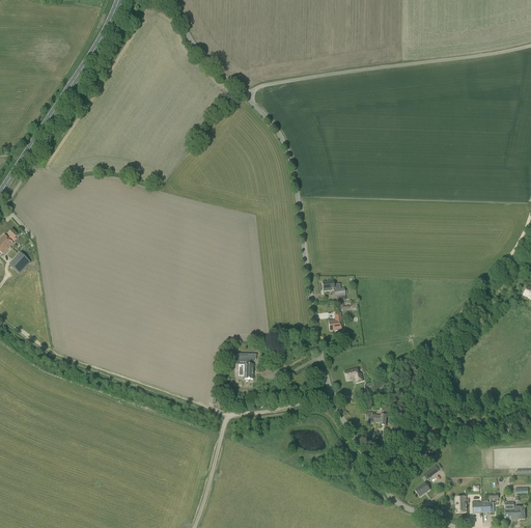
[(4,232),(0,237),(0,249),(3,252),(14,241),(11,240),(14,237),(14,238),(15,238),(17,237),(16,234),(18,232),(12,227),(8,232),(6,234),(4,232)]
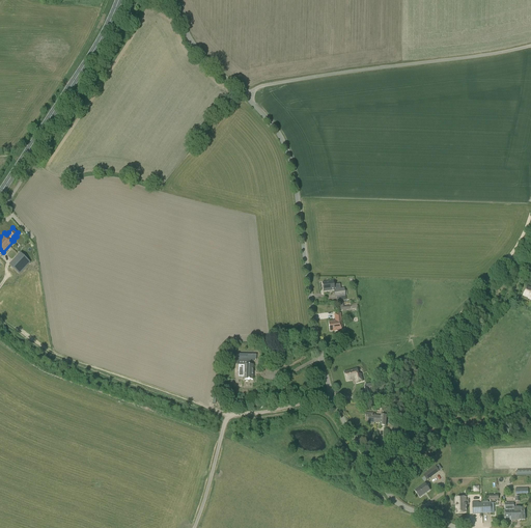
[(19,272),(30,259),(20,250),(8,262),(19,272)]
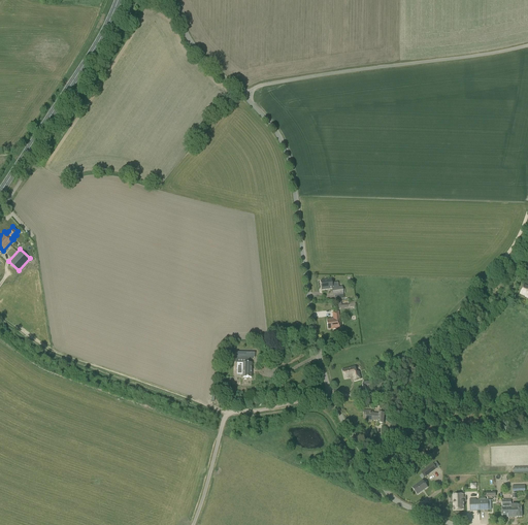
[(332,281),(332,276),(321,279),(323,287),(332,286),(333,293),(343,292),(342,284),(338,284),(338,280),(337,280),(332,281)]
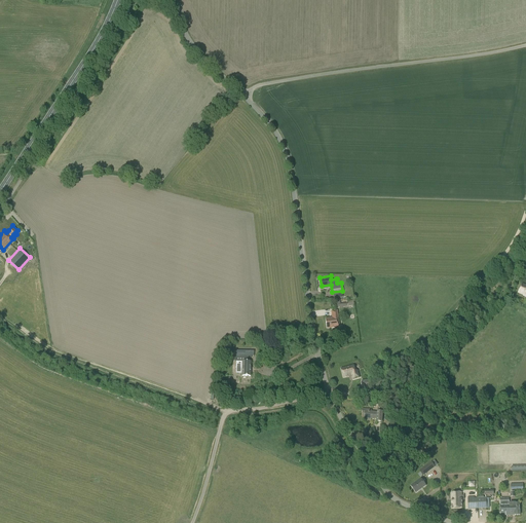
[(338,314),(338,311),(338,308),(332,308),(333,315),(326,316),(327,326),(340,325),(339,314),(338,314)]
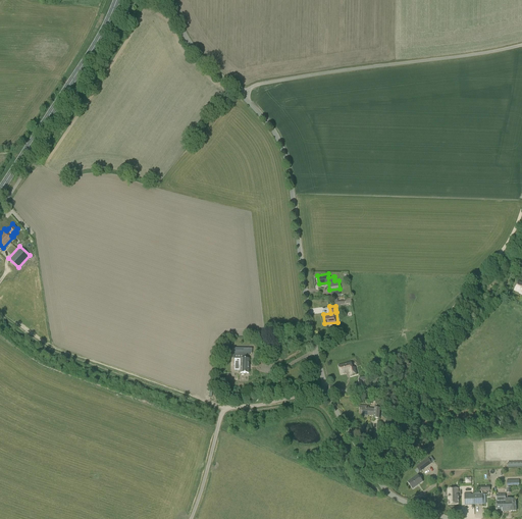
[(252,350),(252,346),(233,346),(233,356),(235,356),(235,368),(241,368),(241,370),(249,371),(249,356),(248,356),(248,352),(251,352),(251,350),(252,350)]
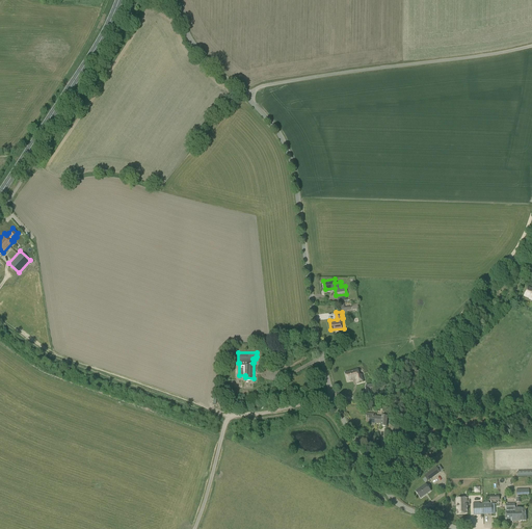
[(360,372),(357,367),(345,370),(348,378),(356,376),(357,381),(364,379),(362,372),(360,372)]
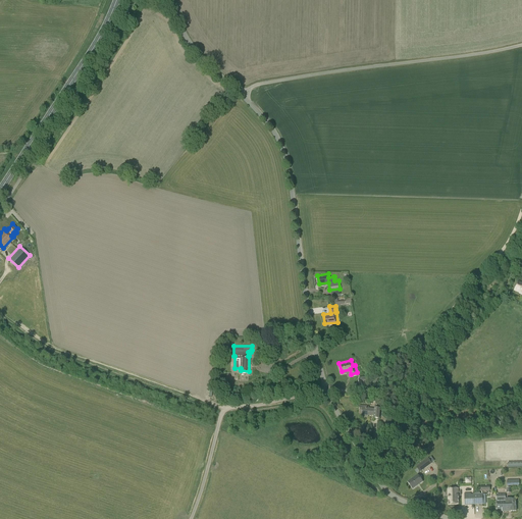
[(375,406),(369,405),(370,403),(364,403),(363,413),(367,413),(367,412),(375,413),(374,415),(379,416),(380,406),(375,405),(375,406)]
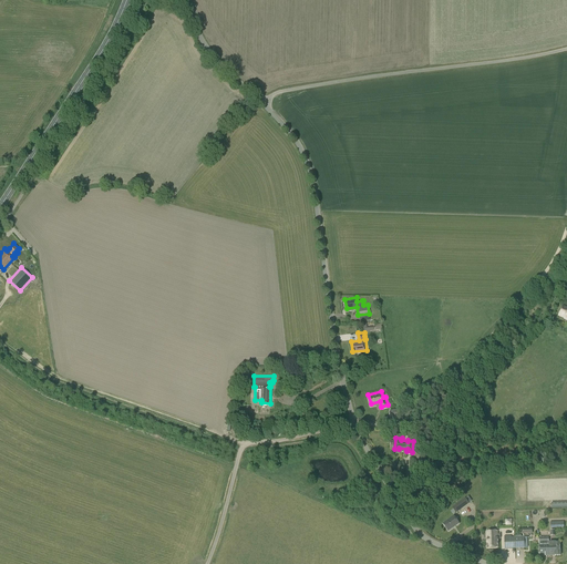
[(456,510),(470,501),(465,494),(452,504),(456,510)]
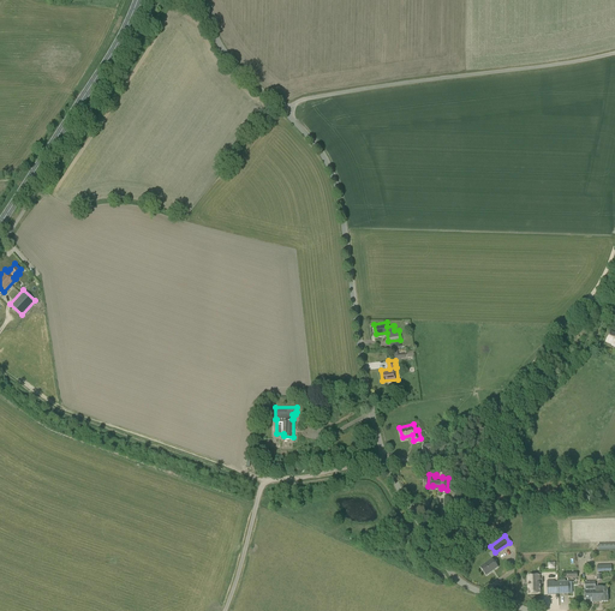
[(487,571),(499,564),(493,556),(482,564),(487,571)]
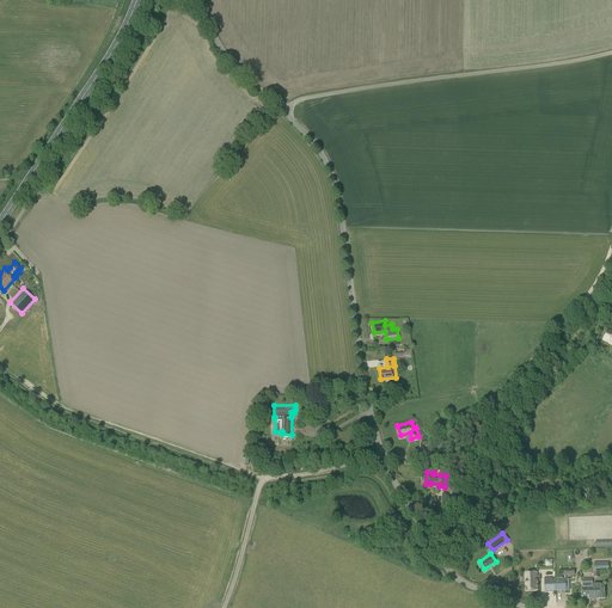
[(537,572),(537,570),(525,570),(525,581),(528,581),(528,587),(538,587),(537,584),(538,584),(538,582),(537,582),(537,578),(538,578),(537,577),(540,577),(540,572),(537,572)]
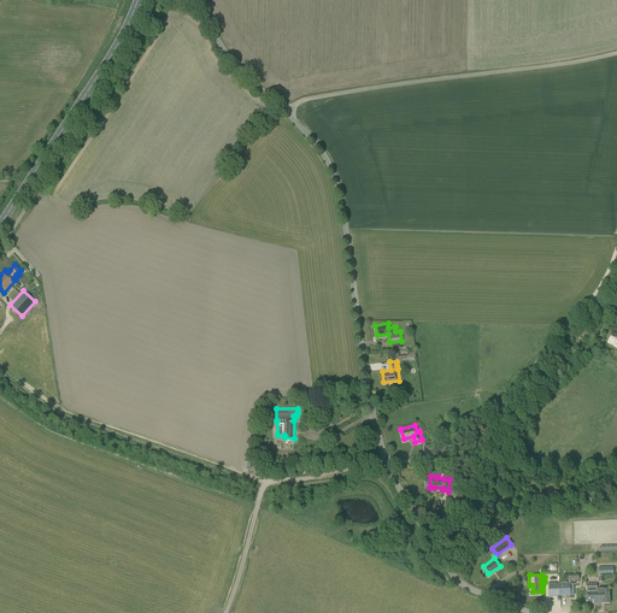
[(550,593),(571,593),(570,581),(548,581),(550,593)]
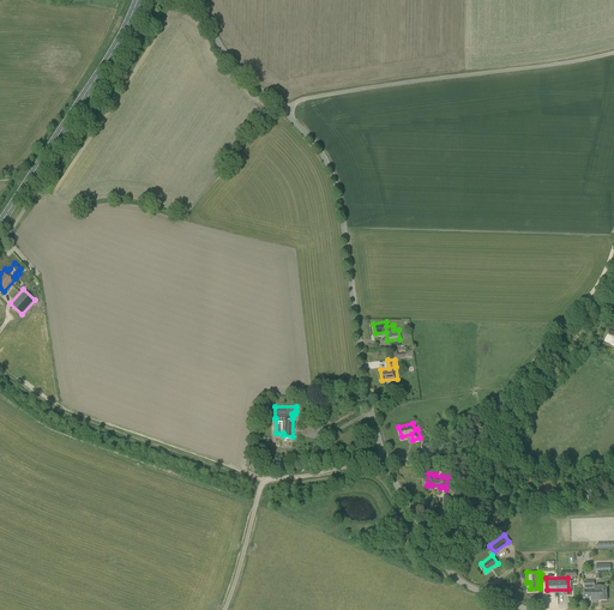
[(595,584),(595,578),(584,578),(585,598),(607,598),(607,584),(595,584)]
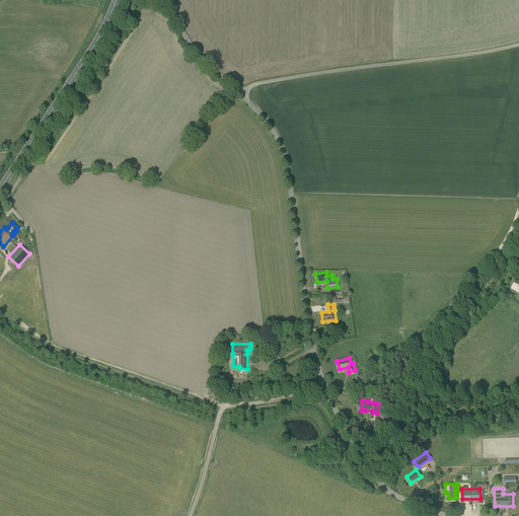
All buildings are outlined.
